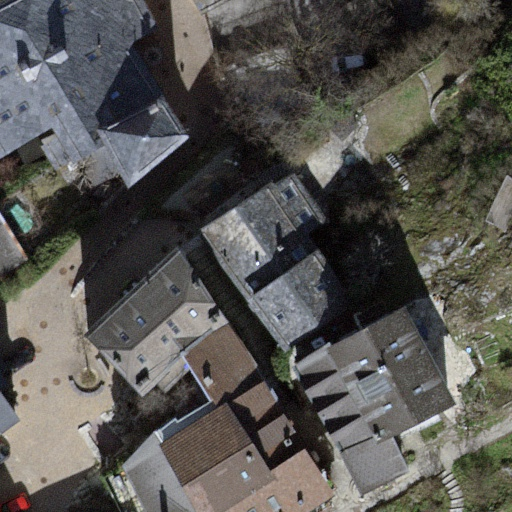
[(1,0),(0,1),(0,156),(1,159),(37,150),(55,172),(77,152),(106,188),(177,136),(151,59),(168,44),(134,0),(1,0)]
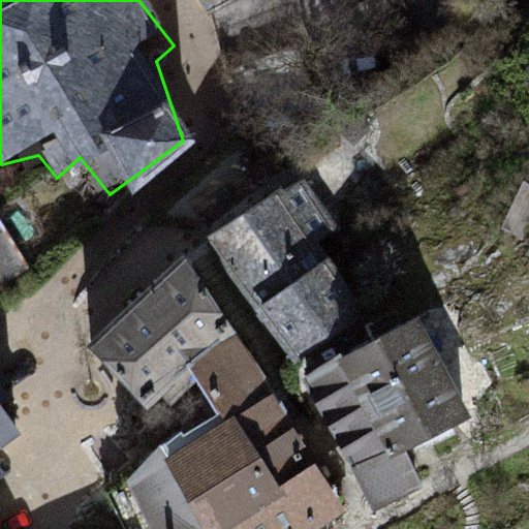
[(241,0),(201,0),(212,17),(241,0)]
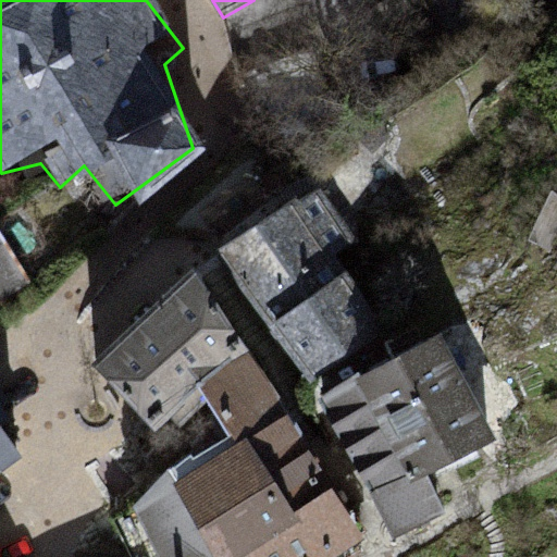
[(296,198),(219,250),(317,399),(356,376),(401,355),(338,255),(355,239),(319,187),(299,202),(296,198)]
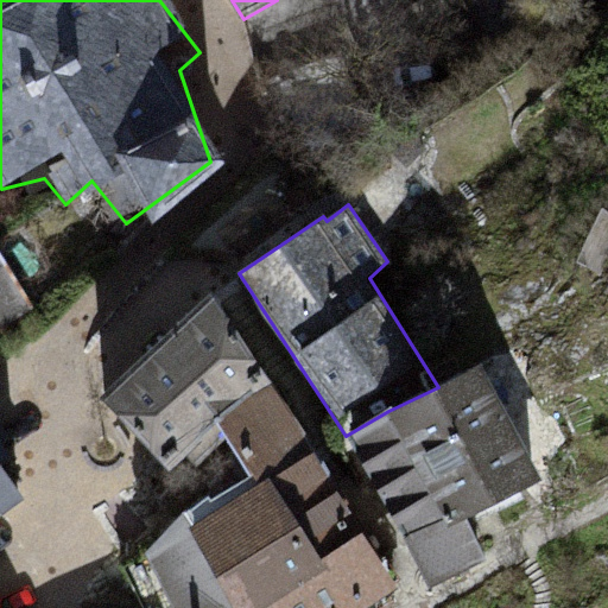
[(0,337),(38,315),(0,251),(0,337)]
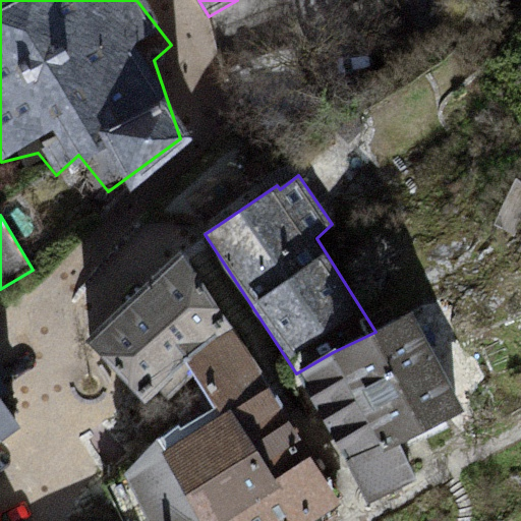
[(84,341),(143,403),(158,391),(169,398),(193,378),(184,359),(231,327),(180,251),(84,341)]
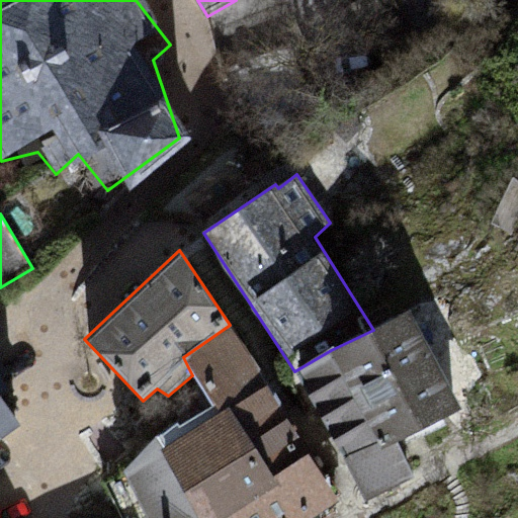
[(366,501),(414,475),(400,441),(460,410),(407,312),(373,330),(331,350),(294,371),(366,501)]
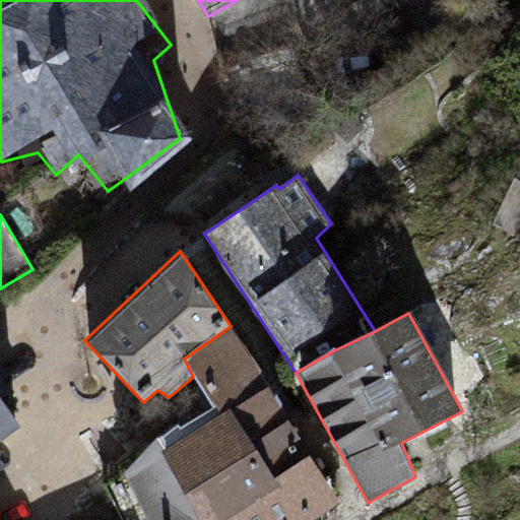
[(212,405),(229,408),(269,385),(231,326),(184,359),(193,377),(212,405)]
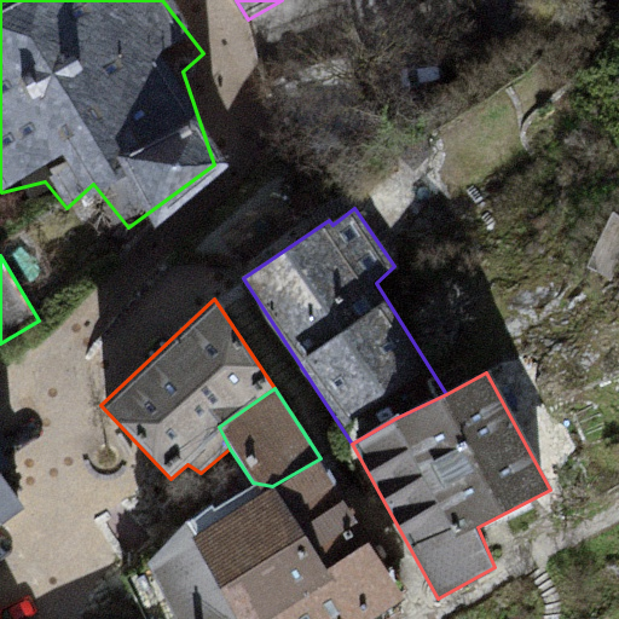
[(0,525),(24,508),(3,474),(11,464),(0,447),(0,525)]
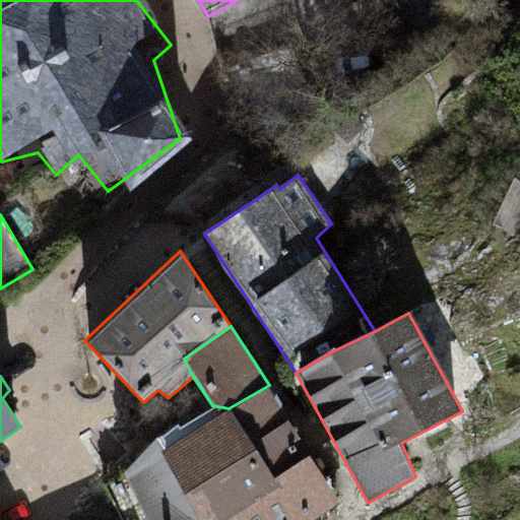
[(269,385),(229,408),(301,519),(311,519),(337,504),(269,385)]
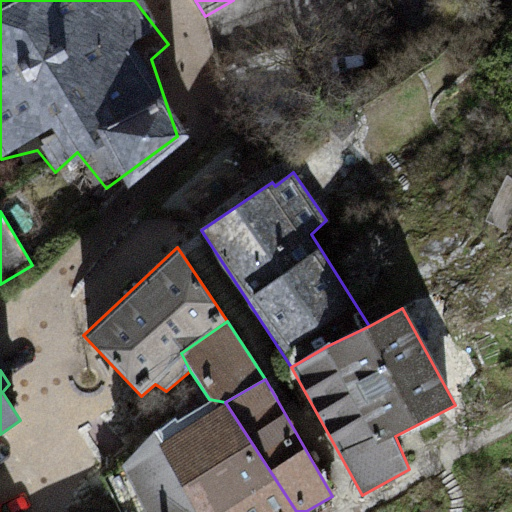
[(152,433),(123,467),(146,511),(296,511),(225,402),(209,399),(152,433)]
